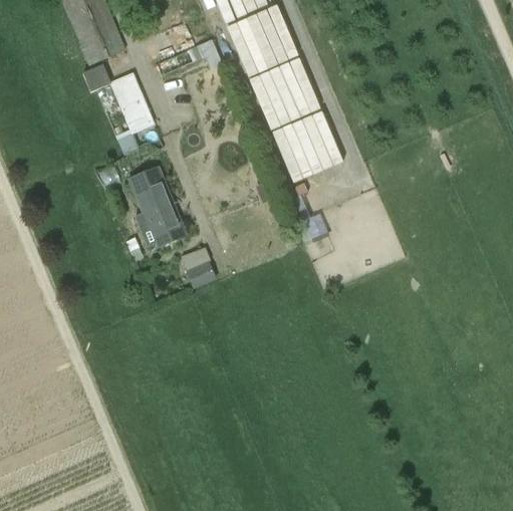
[(61,0),(88,65),(127,50),(105,0),(61,0)]
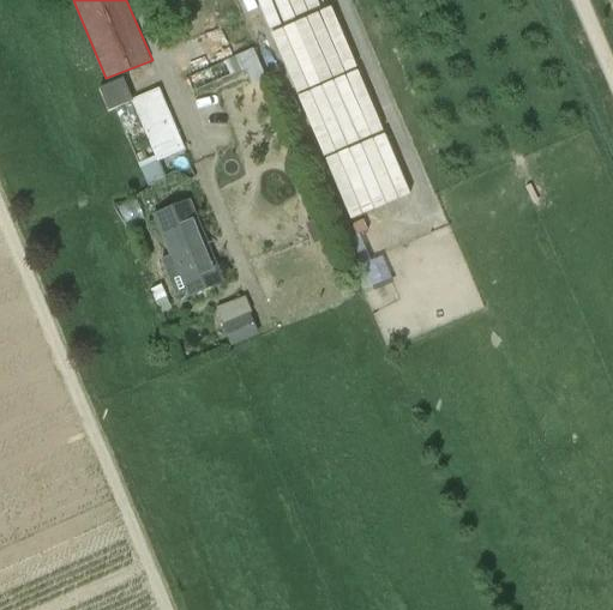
[(244,66),(250,82),(264,76),(252,44),(186,72),(192,88),(244,66)]
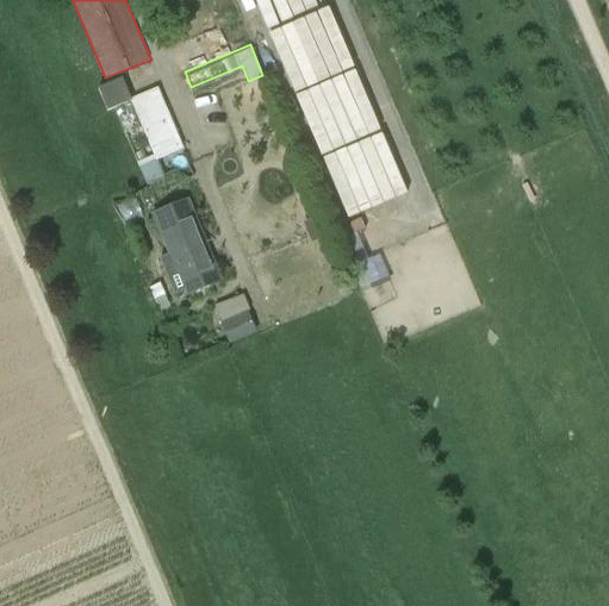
[(159,86),(132,97),(157,157),(182,147),(159,86)]
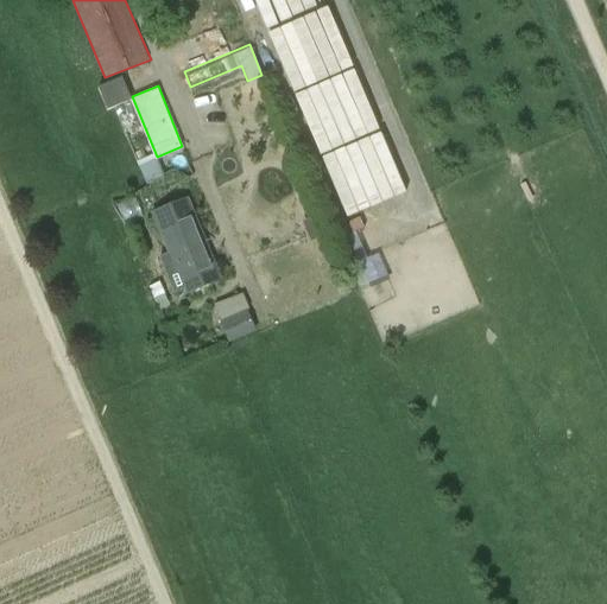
[(188,198),(155,213),(171,252),(162,255),(170,274),(177,291),(190,285),(193,288),(216,279),(201,241),(204,240),(188,198)]
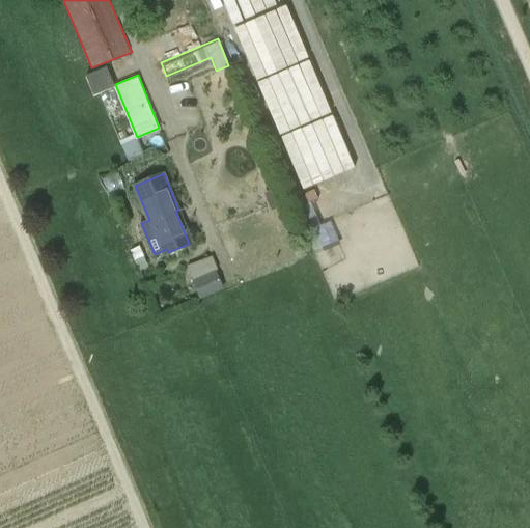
[(282,205),(274,187),(265,191),(273,210),(282,205)]
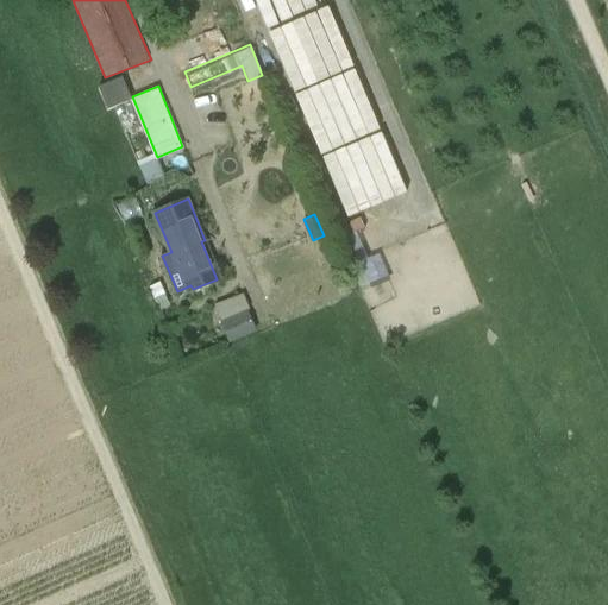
[(149,285),(155,297),(164,292),(158,281),(149,285)]
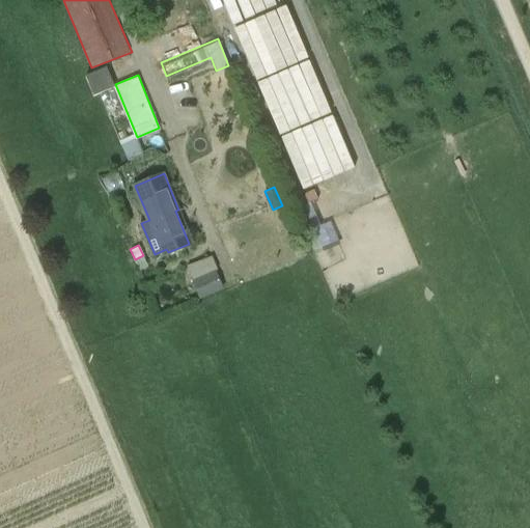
[(223,287),(222,284),(216,270),(192,280),(199,297),(223,287)]
